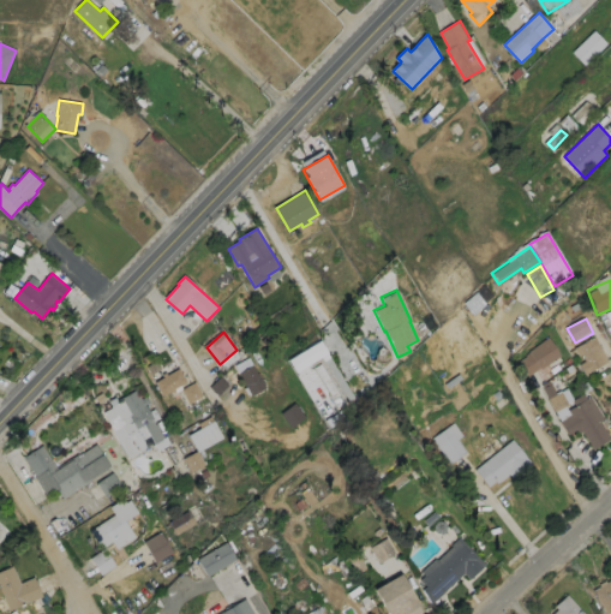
[(561,357),(541,370),(540,368),(528,377),(519,363),(527,357),(526,356),(529,353),(529,352),(549,338),(561,357)]
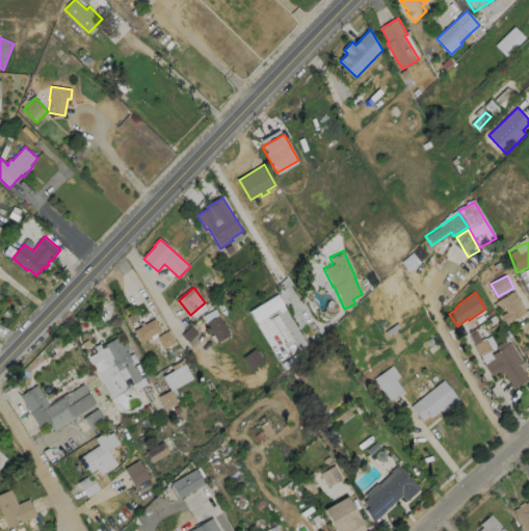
[(528,313),(507,325),(502,316),(508,312),(502,299),(516,292),(528,313)]
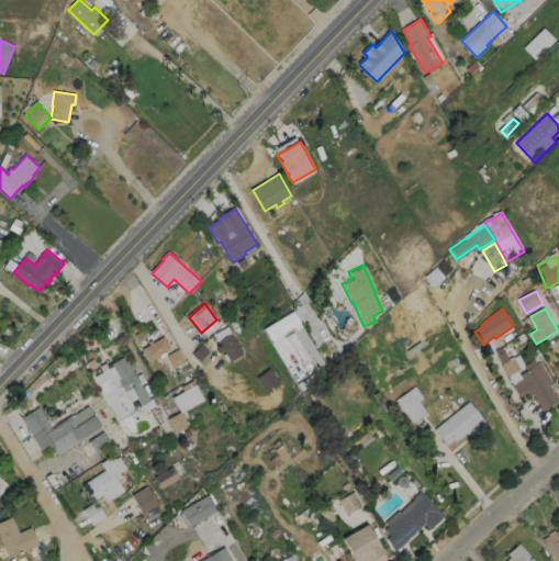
[(271,341),(295,327),(300,336),(305,333),(293,312),(264,328),(271,341)]
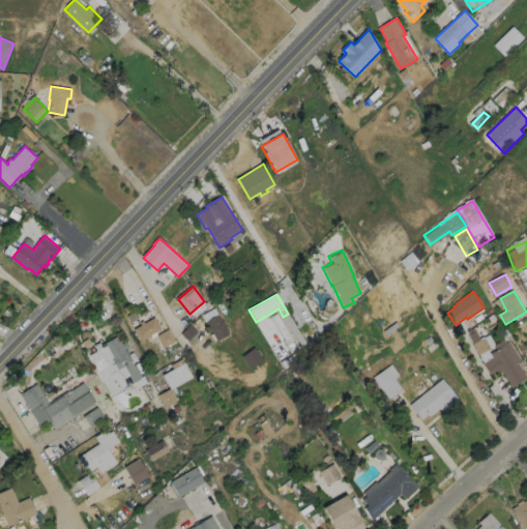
[(231,334),(217,342),(216,340),(215,341),(212,335),(214,334),(207,322),(220,315),(231,334)]
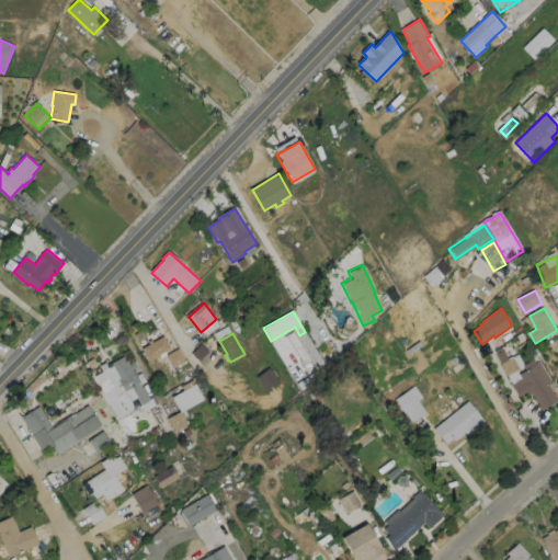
[(164,336),(171,349),(149,362),(143,349),(150,344),(149,342),(152,340),(154,342),(164,336)]
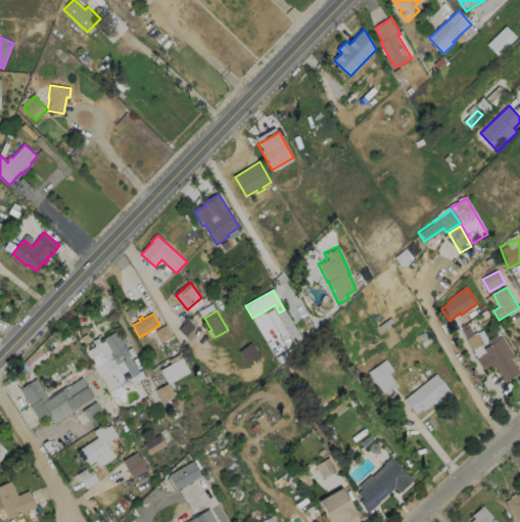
[(116,332),(122,339),(126,337),(129,342),(125,344),(128,350),(133,347),(137,356),(133,358),(132,356),(131,357),(134,362),(141,372),(142,371),(146,378),(136,384),(132,378),(133,377),(129,371),(124,374),(126,380),(110,389),(101,375),(102,375),(92,358),(100,353),(95,346),(105,340),(104,339),(116,332)]
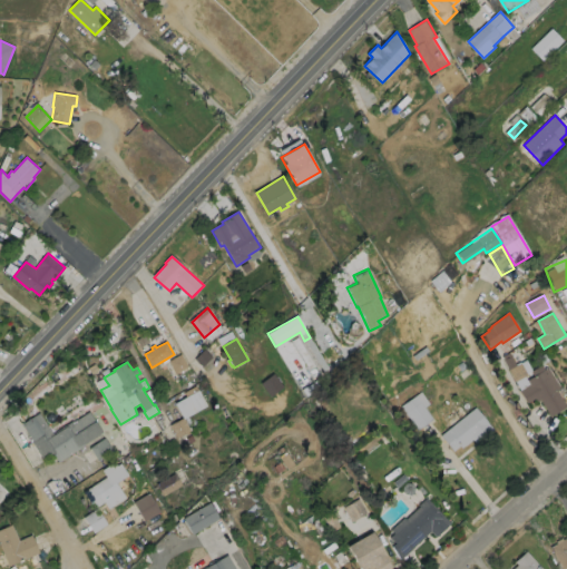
[(543,365),(546,370),(549,368),(561,389),(558,391),(566,404),(566,408),(551,417),(541,400),(538,402),(536,399),(528,403),(520,390),(530,384),(528,381),(536,376),(533,372),(543,365)]
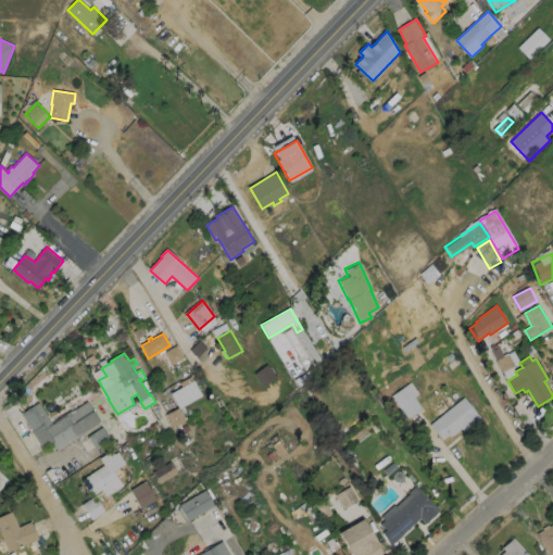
[(203,396),(196,381),(172,393),(180,408),(203,396)]
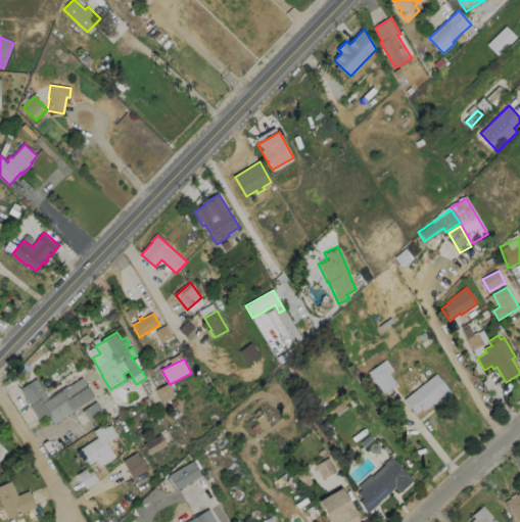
[(397,385),(382,394),(368,373),(386,360),(394,371),(390,374),(397,385)]
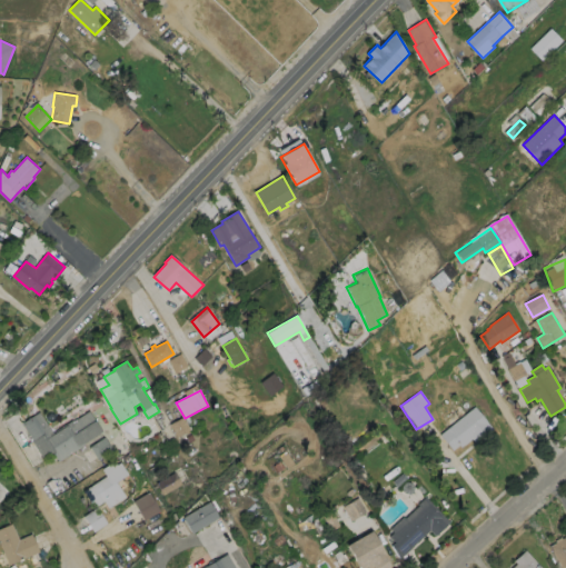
[(495,430),(476,444),(473,439),(462,448),(460,446),(454,450),(442,435),(476,407),(495,430)]
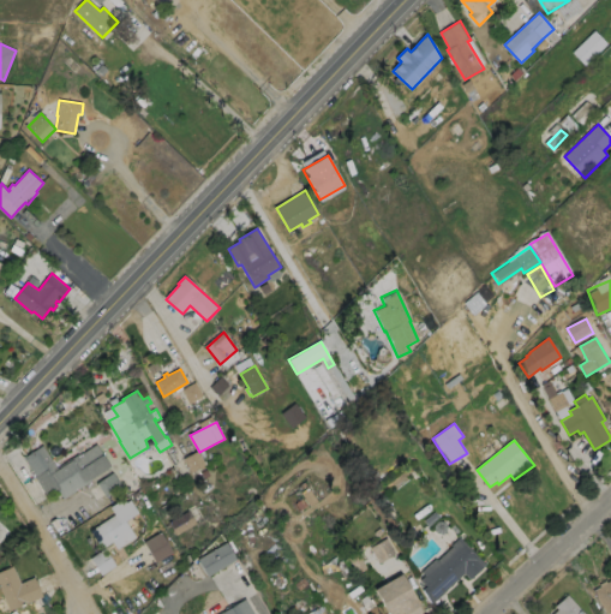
[(99,445),(112,466),(91,480),(93,481),(65,499),(59,489),(48,496),(36,477),(37,477),(25,458),(43,445),(59,470),(75,460),(73,458),(79,454),(81,455),(99,445)]
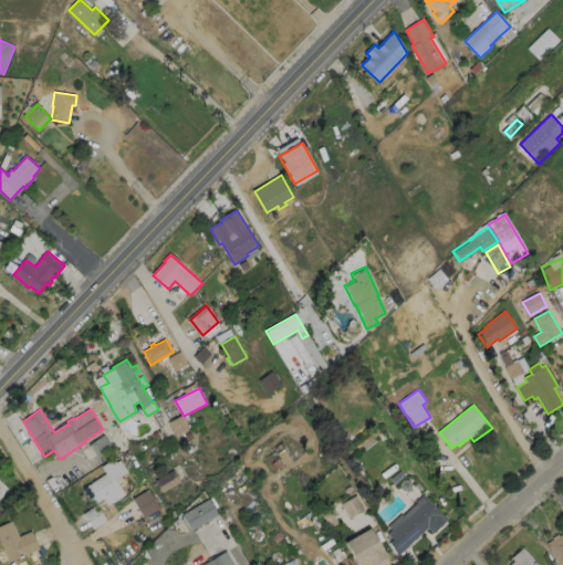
[(115,459),(117,462),(121,460),(128,471),(116,479),(126,494),(108,505),(105,499),(95,505),(84,488),(107,473),(103,467),(115,459)]
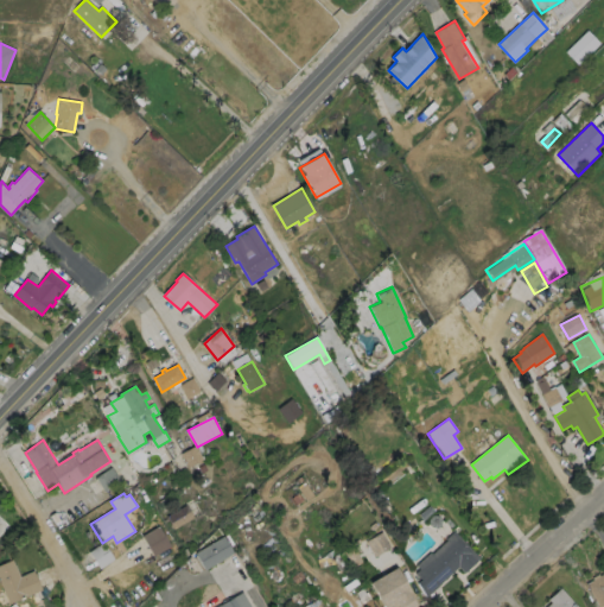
[(196,518),(188,506),(169,517),(176,530),(196,518)]
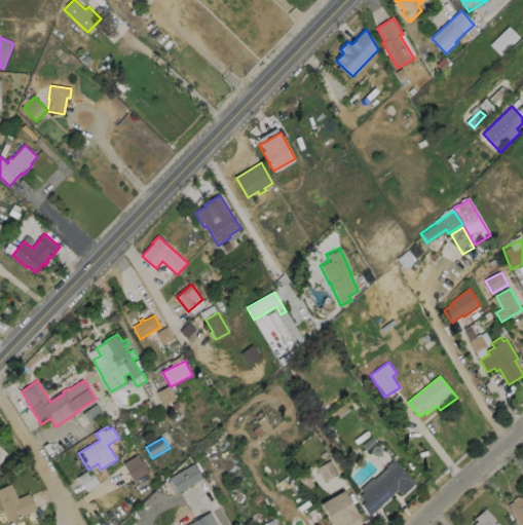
[(305,461),(315,481),(335,471),(326,453),(305,461)]
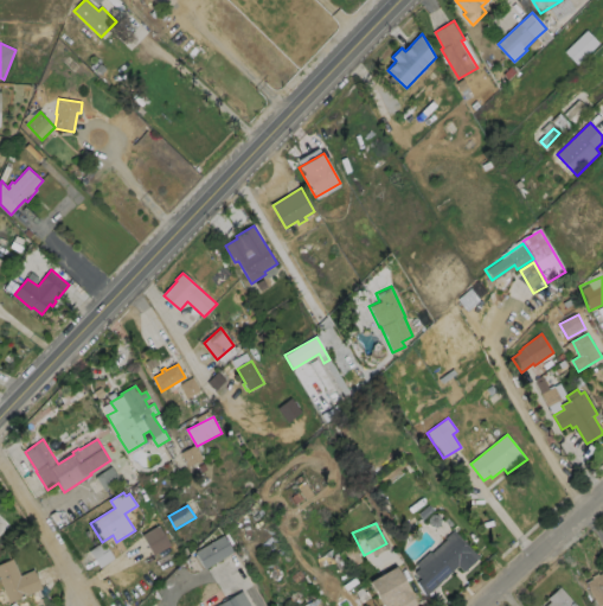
[(145,534),(154,555),(172,548),(162,527),(145,534)]
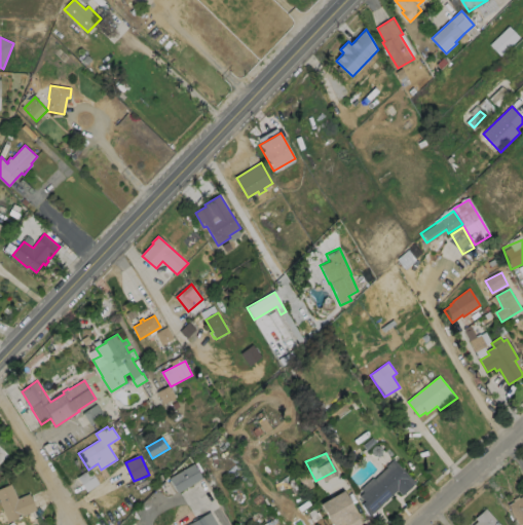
[(396,459),(417,483),(404,495),(399,490),(371,516),(364,503),(367,500),(362,495),(365,492),(362,489),(374,477),(376,479),(388,466),(387,465),(396,459)]
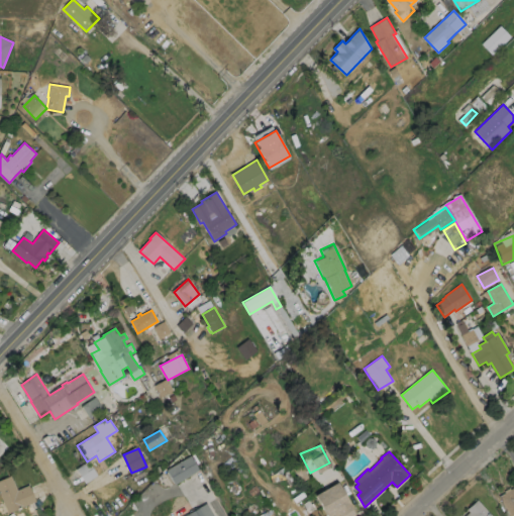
[(200,472),(192,456),(167,470),(175,485),(200,472)]
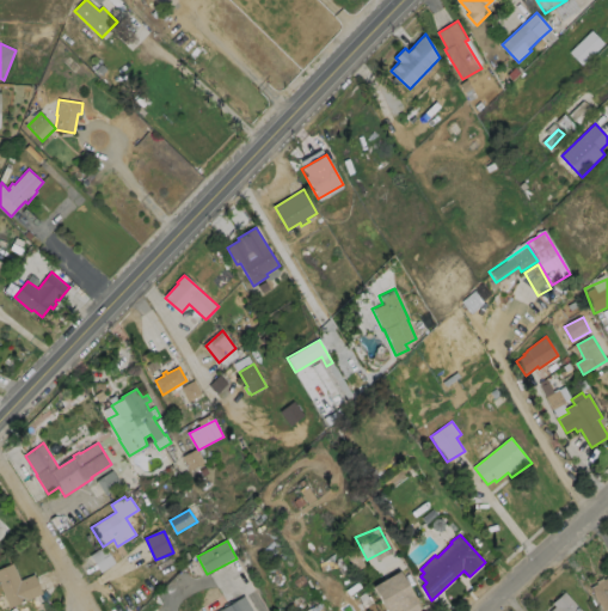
[(117,563),(106,547),(92,556),(103,573),(117,563)]
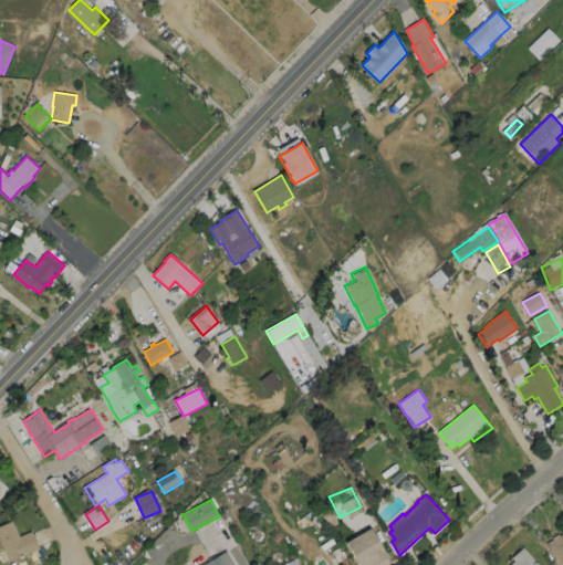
[(0,525),(13,521),(20,536),(33,531),(41,548),(10,562),(0,537),(0,525)]
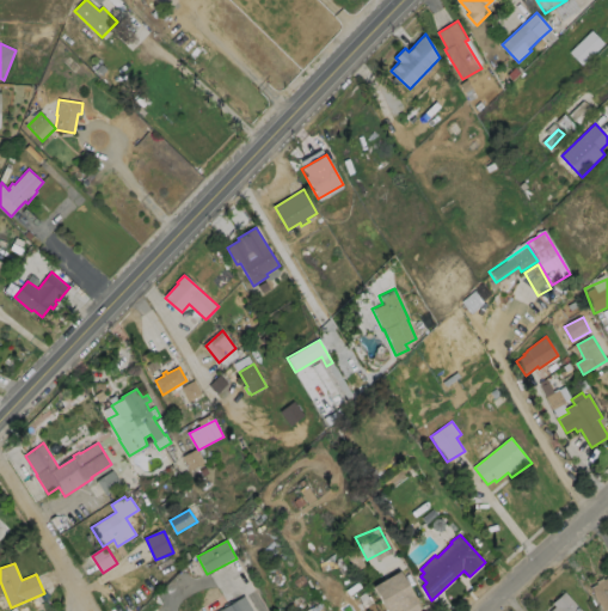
[(401,572),(423,609),(419,610),(398,610),(397,609),(393,610),(387,610),(375,586),(401,572)]
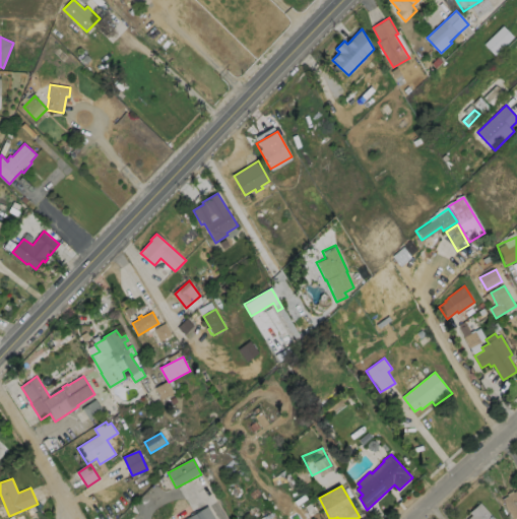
[(514,518),(503,500),(516,491),(516,518),(514,518)]
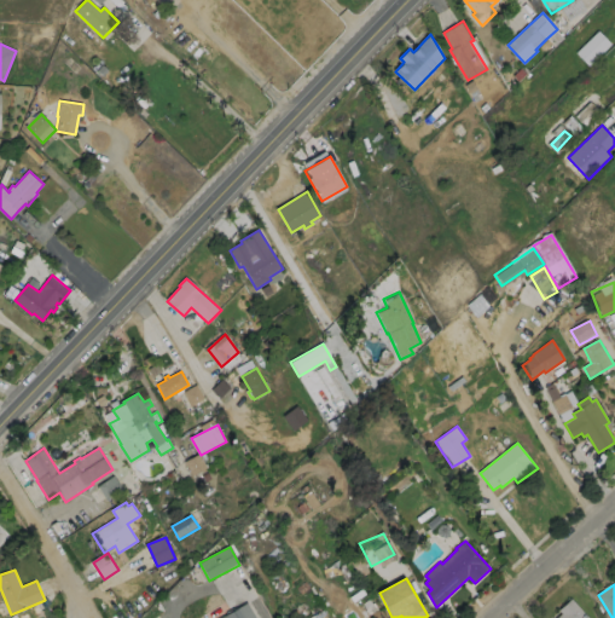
[(560,617),(563,614),(560,611),(573,599),(589,617),(560,617)]
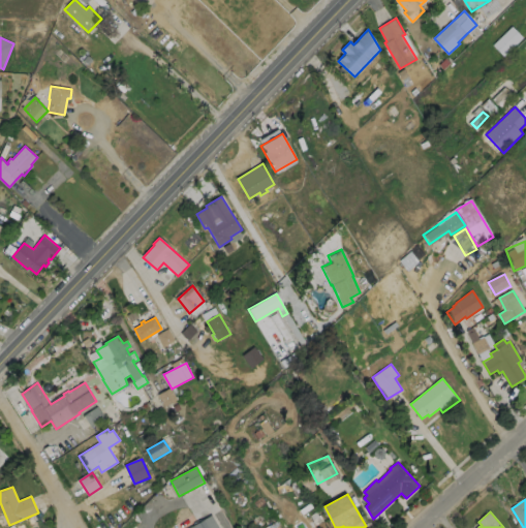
[(189,527),(215,514),(222,527),(189,527)]
